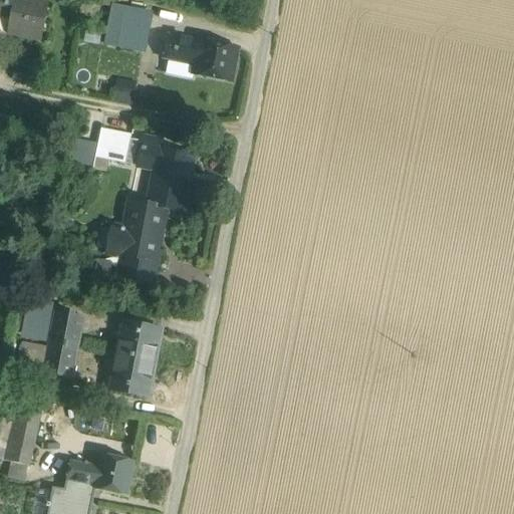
[(48,5),(21,0),(0,0),(0,15),(11,18),(8,34),(41,40),(48,5)]
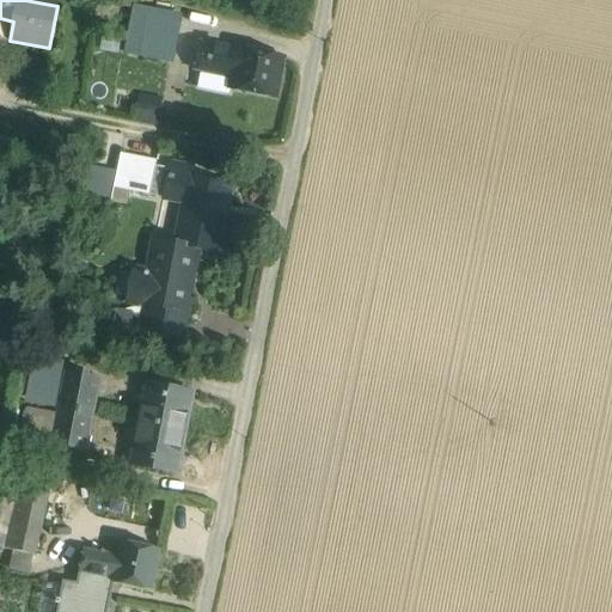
[(153,13),(136,10),(128,54),(145,57),(153,13)]
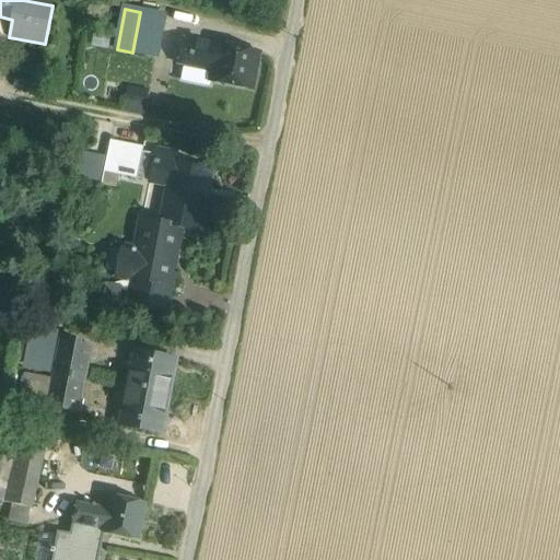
[(164,16),(140,11),(140,12),(132,53),(155,57),(164,16)]
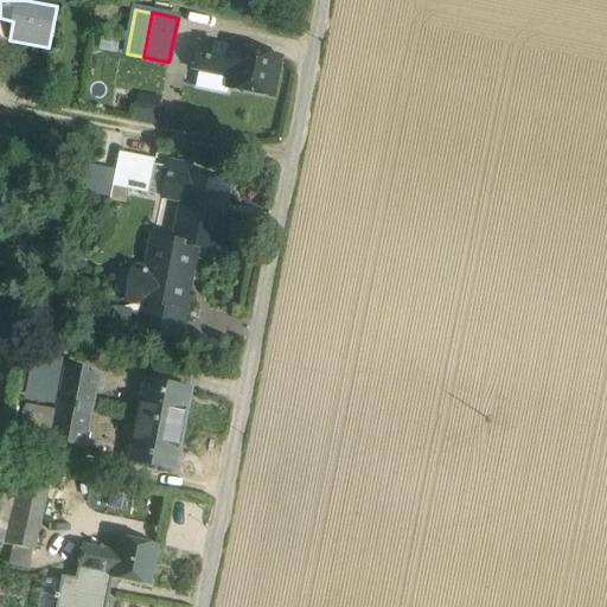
[(237,50),(199,44),(195,69),(231,76),(229,88),(273,96),(280,58),(236,51),(237,50)]
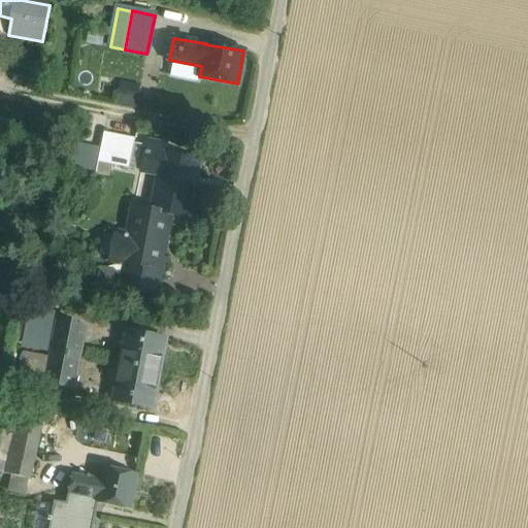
[(135,139),(104,133),(98,163),(129,169),(135,139)]
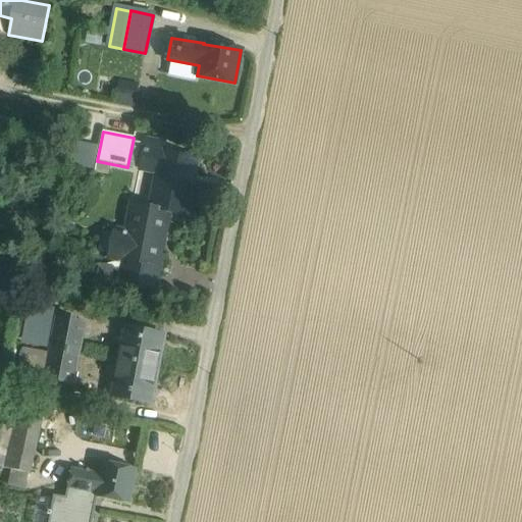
[(198,158),(163,152),(165,144),(146,140),(140,169),(157,173),(150,209),(150,210),(168,213),(186,217),(198,158)]
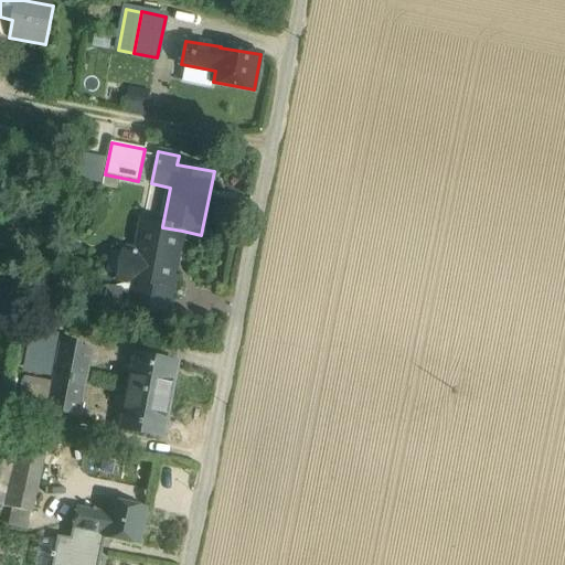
[(162,226),(142,222),(137,253),(124,249),(118,279),(134,283),(129,306),(169,313),(173,287),(171,287),(182,231),(162,227),(162,226)]
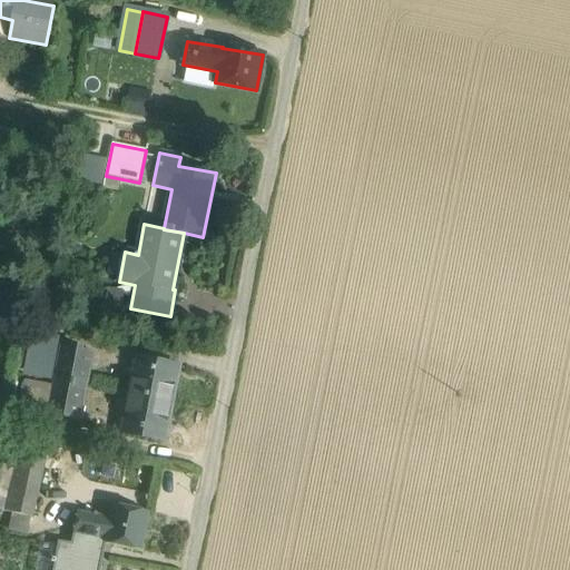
[(33,328),(22,326),(17,356),(28,359),(33,328)]
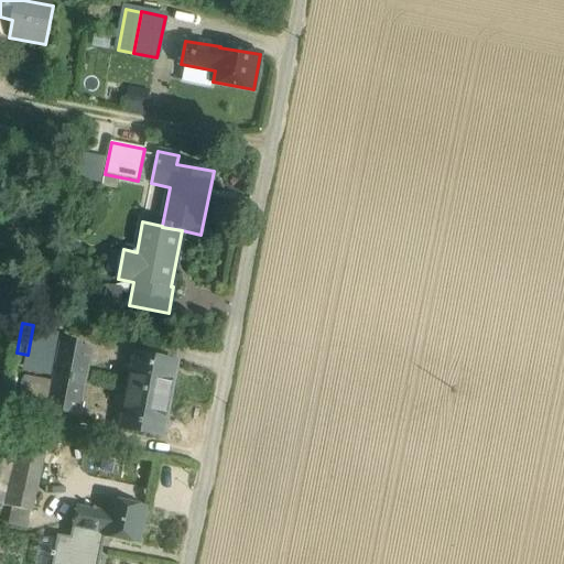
[(91,350),(62,344),(55,377),(85,382),(91,350)]
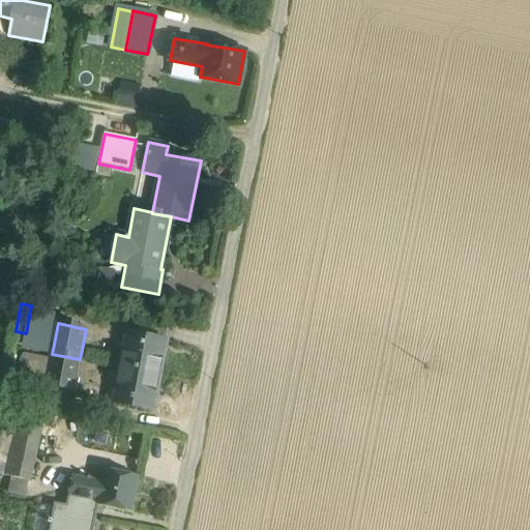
[(166,341),(128,333),(121,367),(158,375),(166,341)]
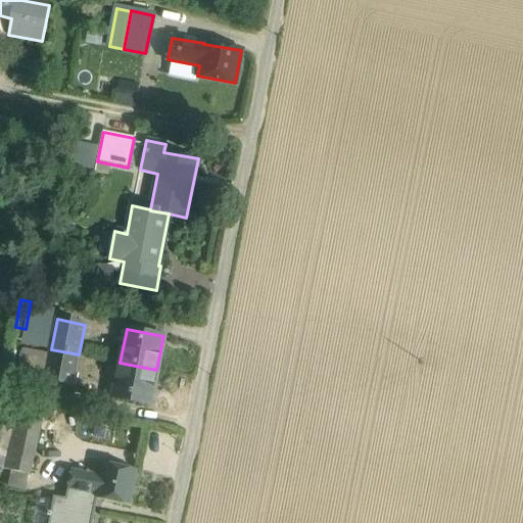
[(79,354),(51,349),(46,380),(73,385),(79,354)]
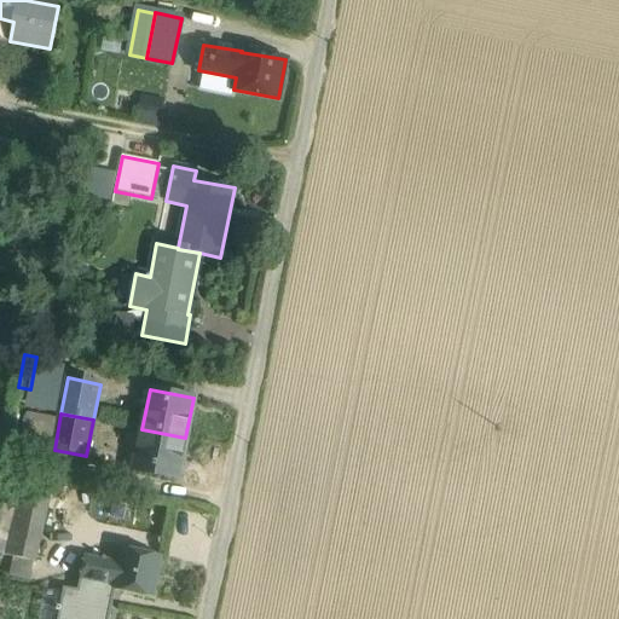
[(185,438),(142,429),(134,470),(177,480),(185,438)]
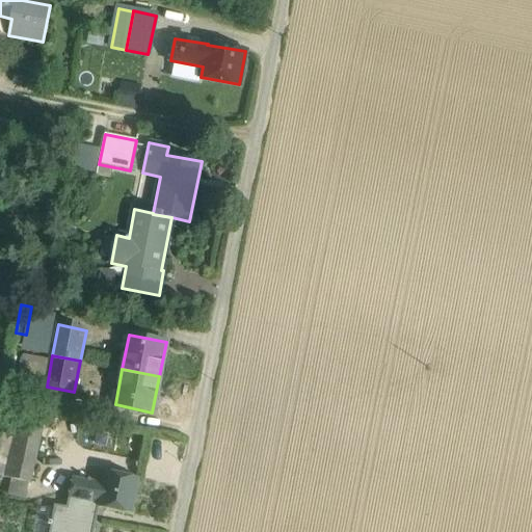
[(44,420),(19,415),(5,478),(29,483),(44,420)]
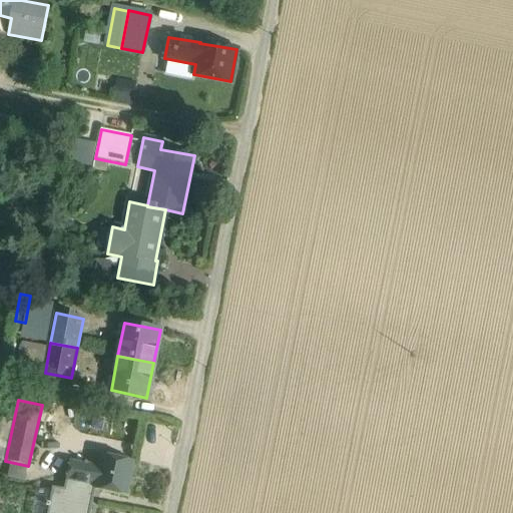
[(134,461),(101,455),(99,467),(70,461),(66,480),(96,486),(95,489),(127,496),(134,461)]
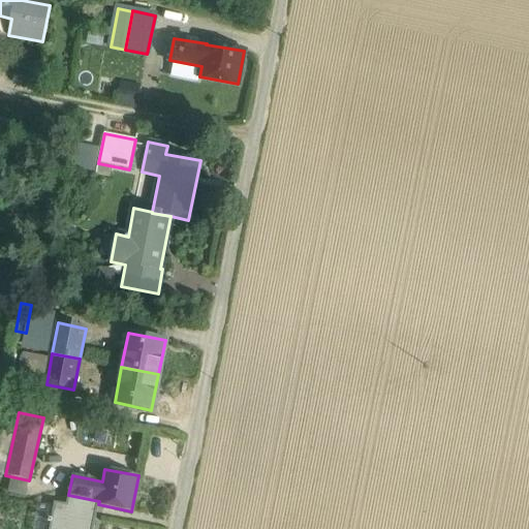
[(99,501),(68,495),(66,505),(53,503),(48,528),(93,528),(98,504),(99,501)]
